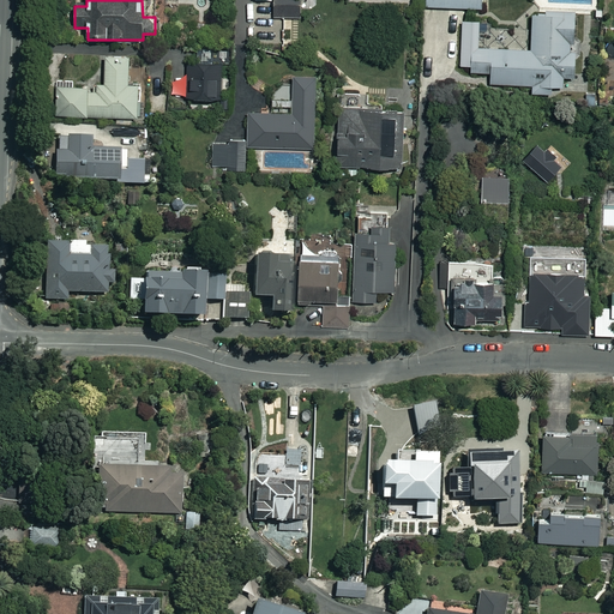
[(300,0),(274,0),(275,18),(300,17),(300,0)]
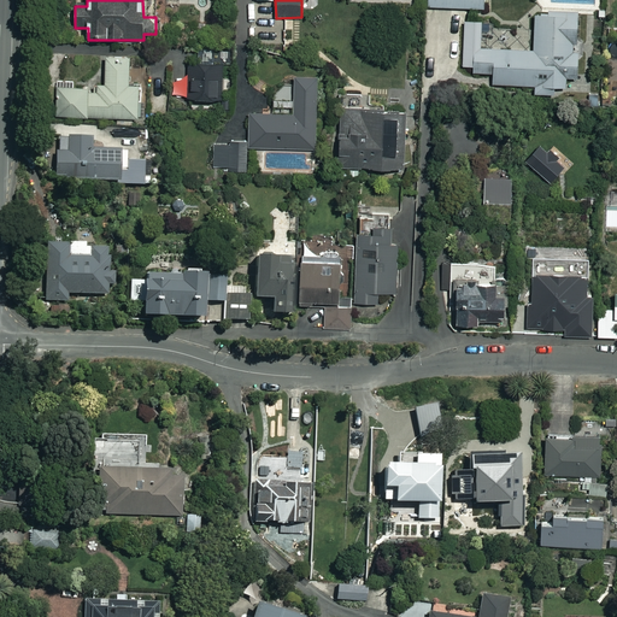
[(485,0),(428,0),(429,9),(485,10),(485,0)]
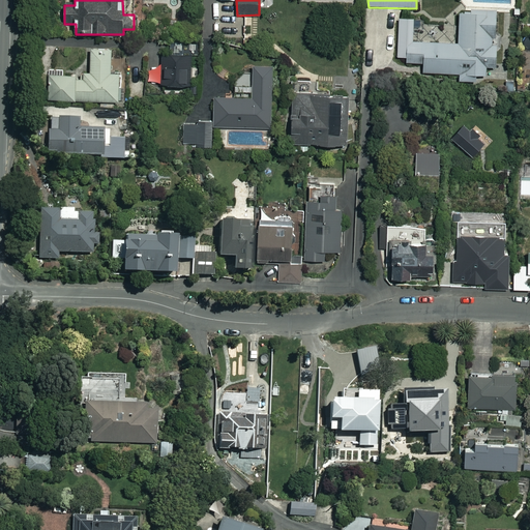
[(417,45),(417,35),(414,35),(414,19),(398,19),(399,59),(407,59),(407,65),(424,64),(424,75),(461,74),(461,81),(476,81),(475,75),(487,75),(486,66),(496,65),(494,11),(458,11),(459,43),(417,45)]
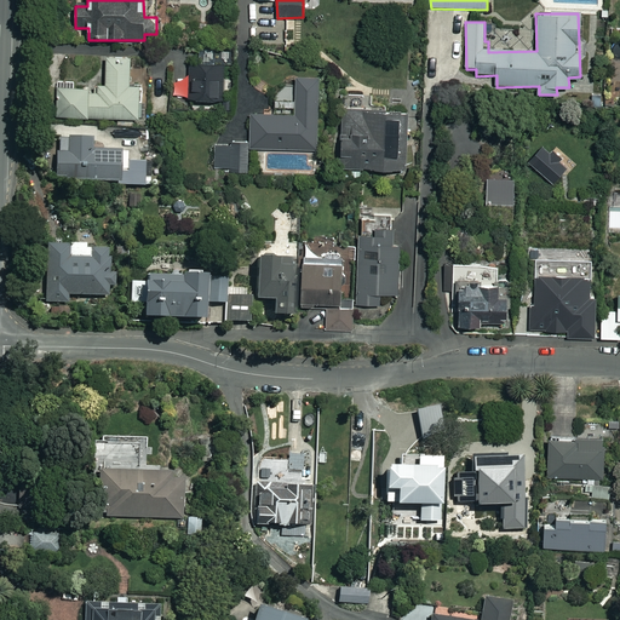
[(105,86),(98,86),(98,92),(92,92),(92,89),(78,87),(78,82),(58,81),(57,118),(141,119),(141,86),(130,86),(131,59),(107,58),(105,86)]
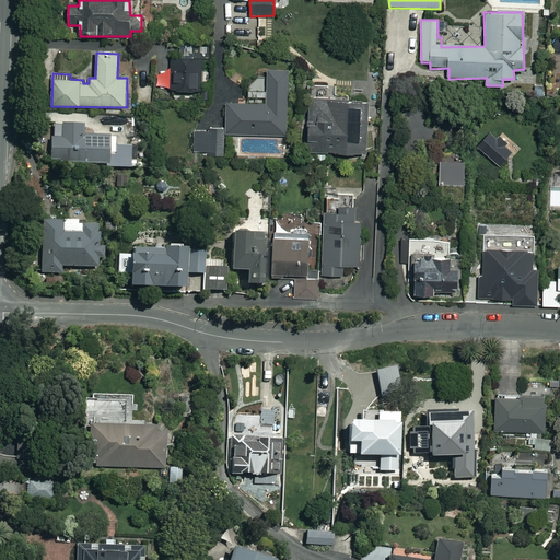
[(203,55),(174,56),(175,92),(203,91),(203,55)]
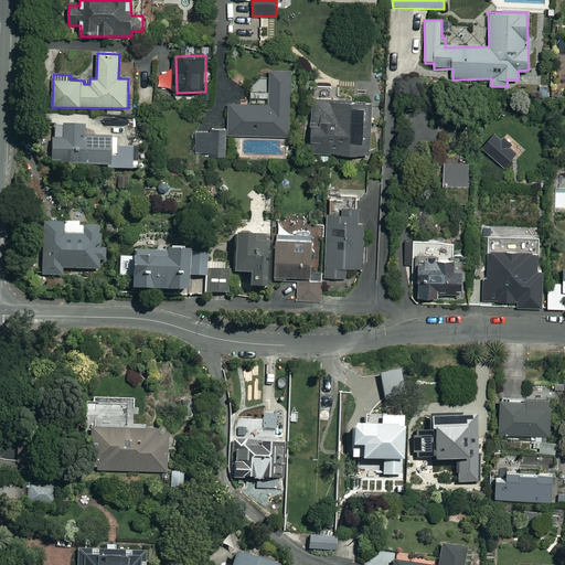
[(171,71),(158,71),(158,88),(172,88),(171,71)]
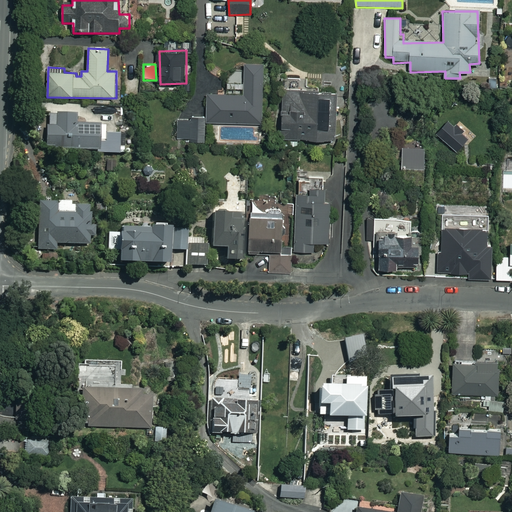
[(263,66),(244,66),(244,94),(207,93),(207,125),(263,125),(263,66)]
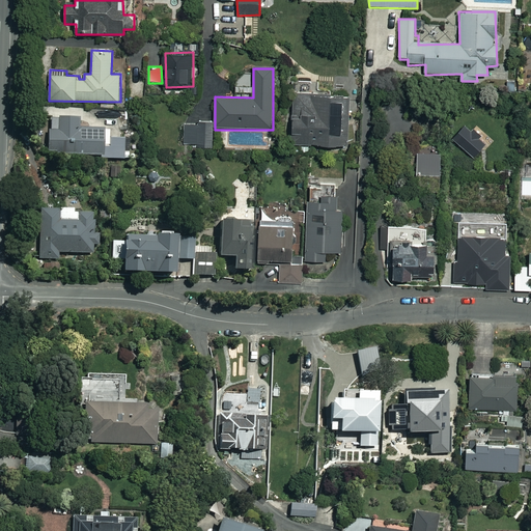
[(142,76),(132,76),(132,98),(142,99),(142,76)]
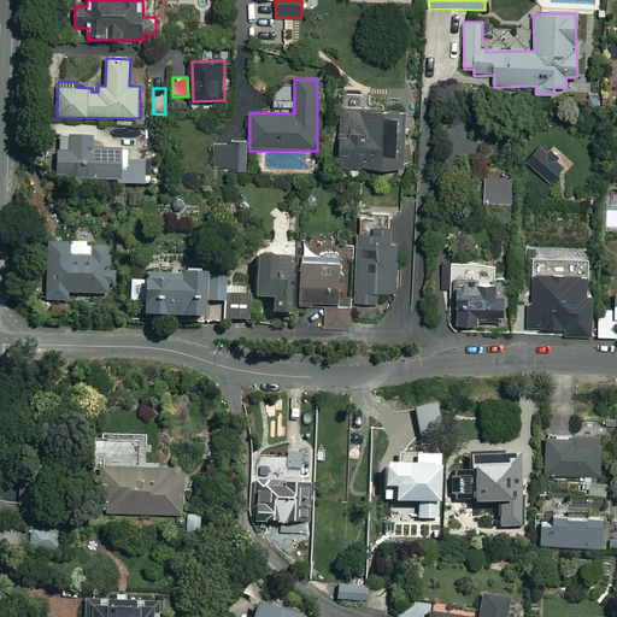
[(405,112),(339,112),(339,169),(405,169),(405,112)]
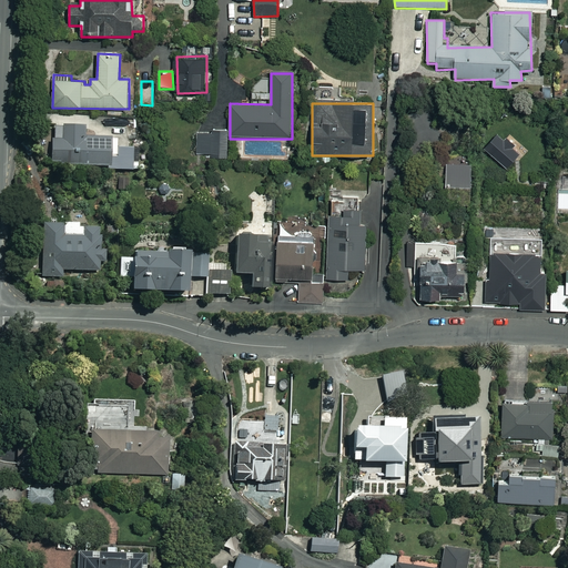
[(82,129),(53,128),(51,166),(111,168),(111,155),(132,156),(133,140),(82,138),(82,129)]
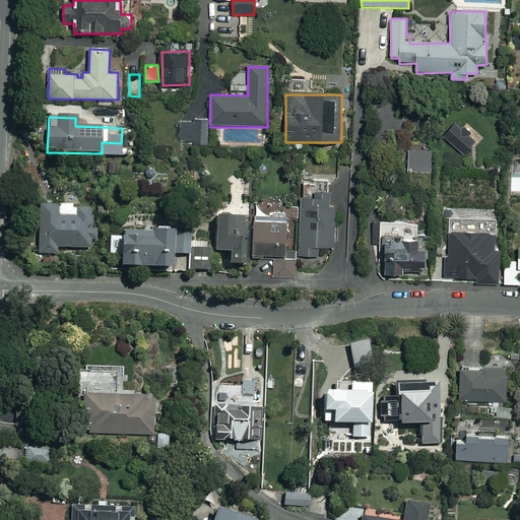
[(182,140),(193,140),(194,144),(209,144),(208,121),(181,122),(182,140)]
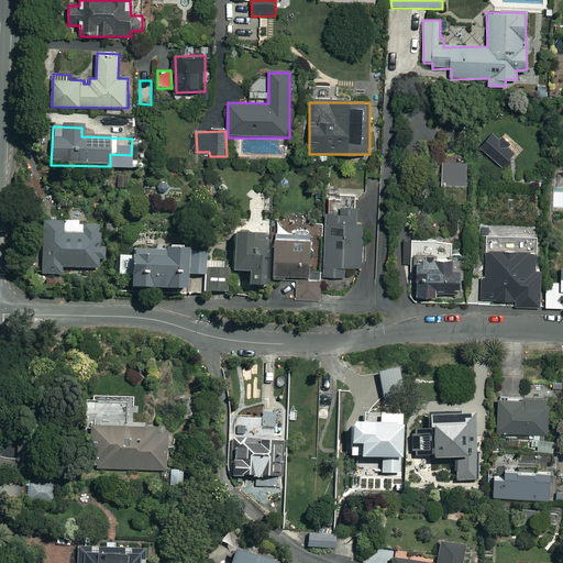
[(470,159),(442,158),(441,203),(468,203),(470,159)]
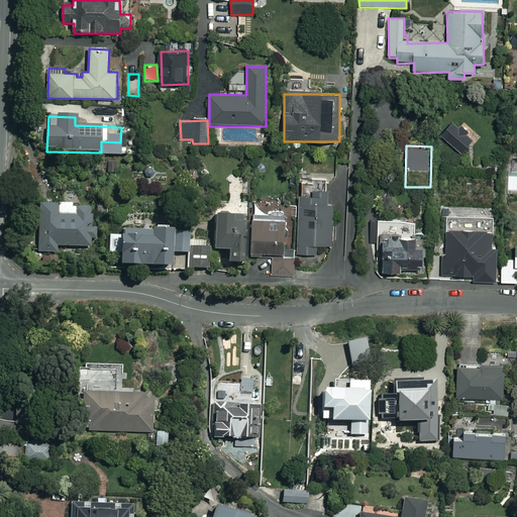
[(300,195),(298,196),(299,254),(318,254),(318,245),(333,245),(332,192),(328,192),(328,178),(300,178),(300,195)]
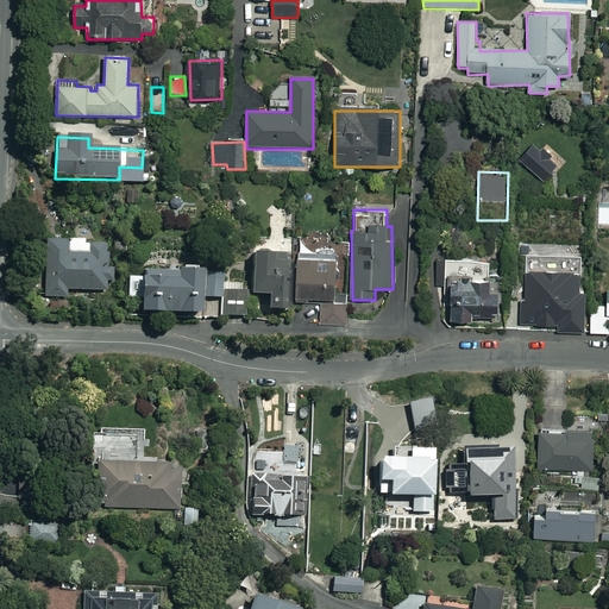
[(50,236),(50,242),(45,242),(45,297),(66,297),(66,290),(106,290),(107,245),(83,245),(83,242),(67,242),(67,236),(50,236)]
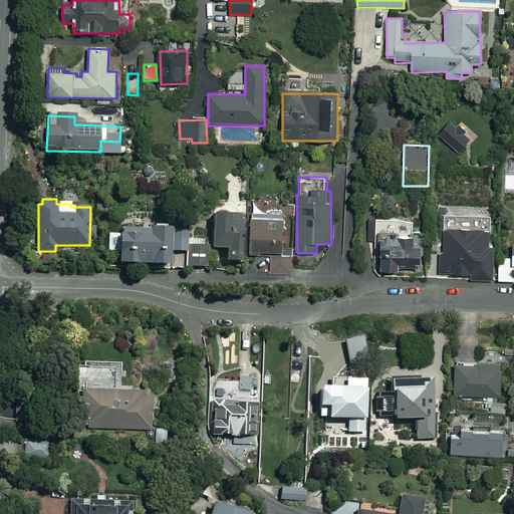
[(211,249),(225,249),(225,263),(243,263),(242,216),(210,216),(211,249)]
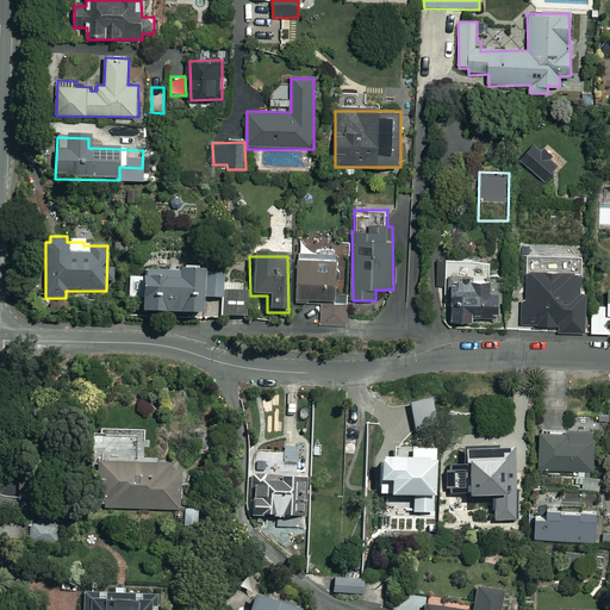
[(491,257),(437,257),(437,288),(449,287),(450,322),(471,322),(471,319),(499,319),(499,282),(461,282),(461,279),(491,279),(491,257)]
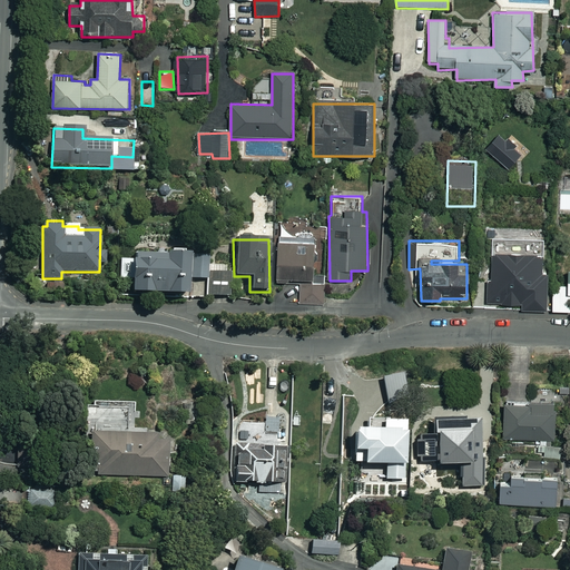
[(313,243),(277,244),(277,279),(314,279),(313,243)]
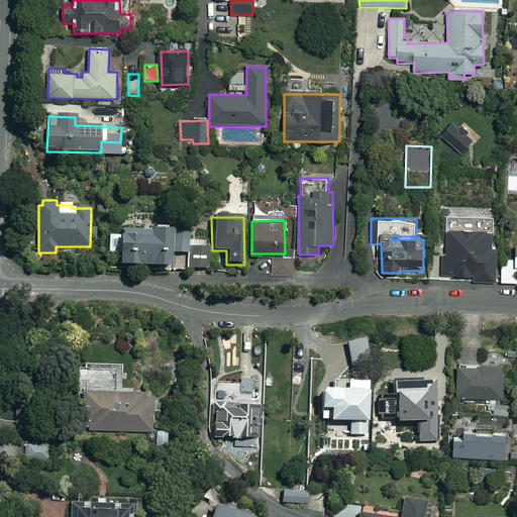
[(169,268),(170,252),(185,252),(186,232),(121,230),(121,236),(108,235),(108,252),(119,253),(118,267),(169,268)]
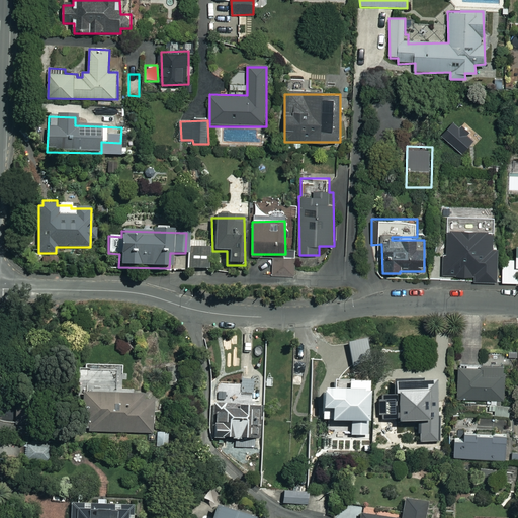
[(469,270),(469,277),(475,277),(475,282),(499,283),(499,249),(491,249),(492,232),(447,231),(447,241),(434,241),(433,265),(443,266),(443,276),(459,276),(459,270),(469,270)]
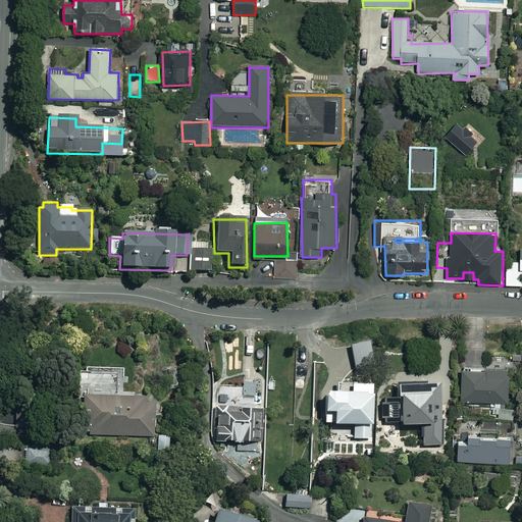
[(506,262),(506,285),(521,285),(521,248),(520,249),(520,262),(506,262)]
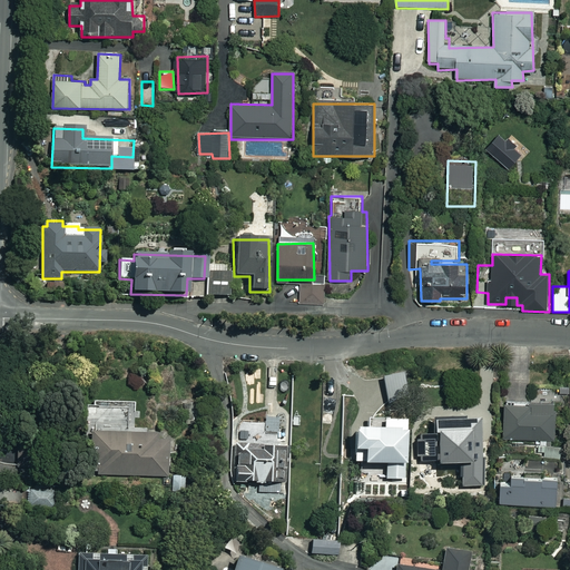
[(409,397),(403,373),(380,377),(385,403),(409,397)]
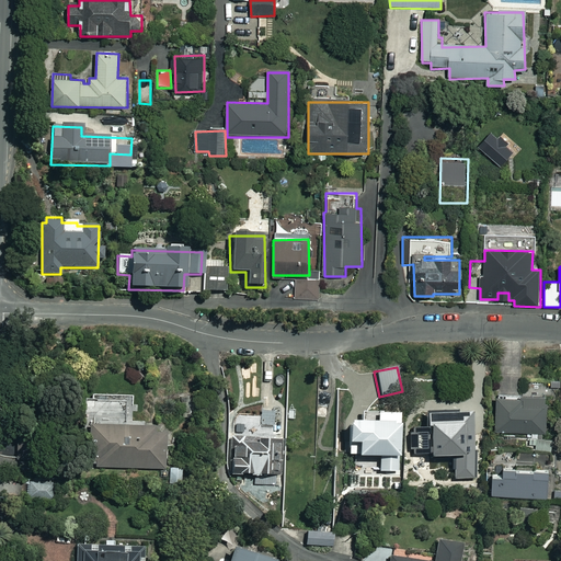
[(521,436),(521,433),(527,433),(527,438),(539,438),(539,433),(547,432),(545,381),(525,381),(526,395),(495,396),(496,434),(508,433),(508,437),(521,436)]
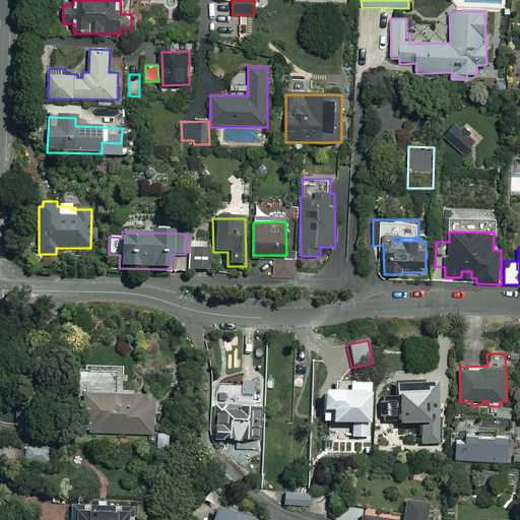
[(408,391),(408,373),(391,374),(392,391),(408,391)]
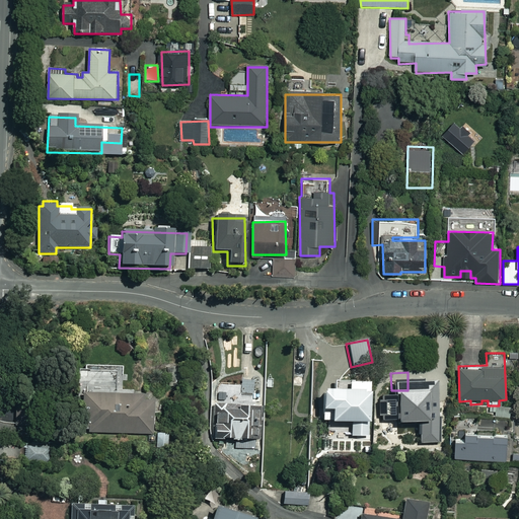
[(242,394),(251,394),(251,401),(262,401),(262,381),(242,382),(242,394)]
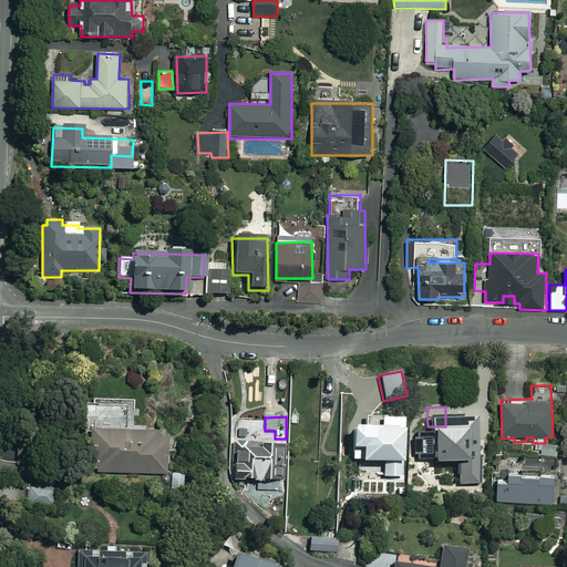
[(352,428),(353,460),(361,460),(361,464),(384,464),(384,480),(404,478),(402,418),(381,419),(381,426),(352,428)]
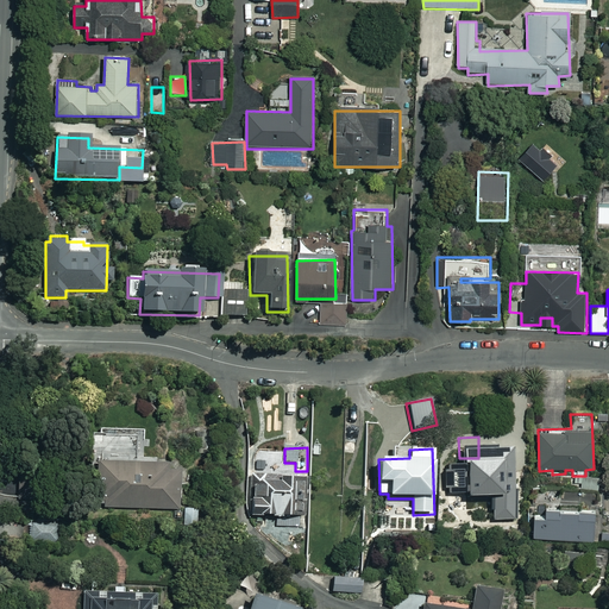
[(179,510),(180,462),(96,460),(95,508),(179,510)]
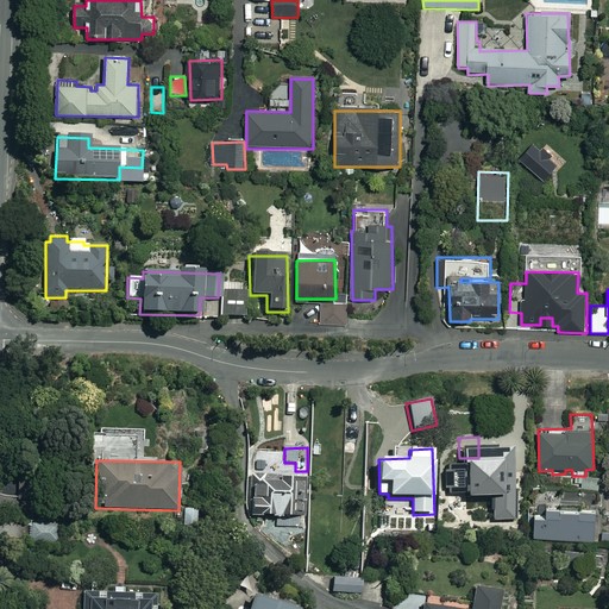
[(282,473),(248,475),(250,510),(264,510),(264,518),(307,516),(306,477),(282,478),(282,473)]
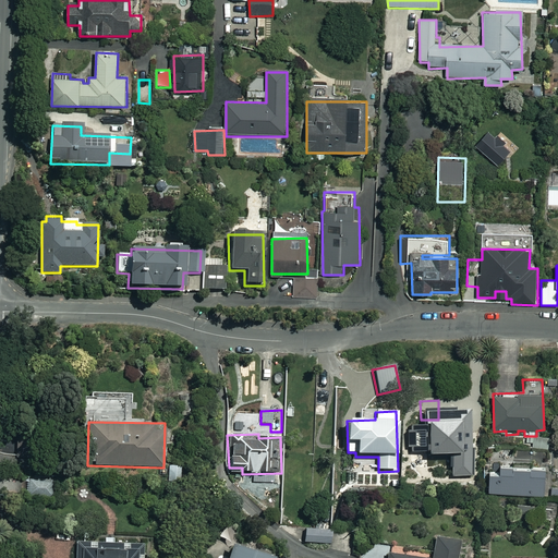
[(452,450),(417,451),(417,461),(411,462),(412,490),(438,489),(437,478),(476,477),(475,435),(451,436),(452,450)]
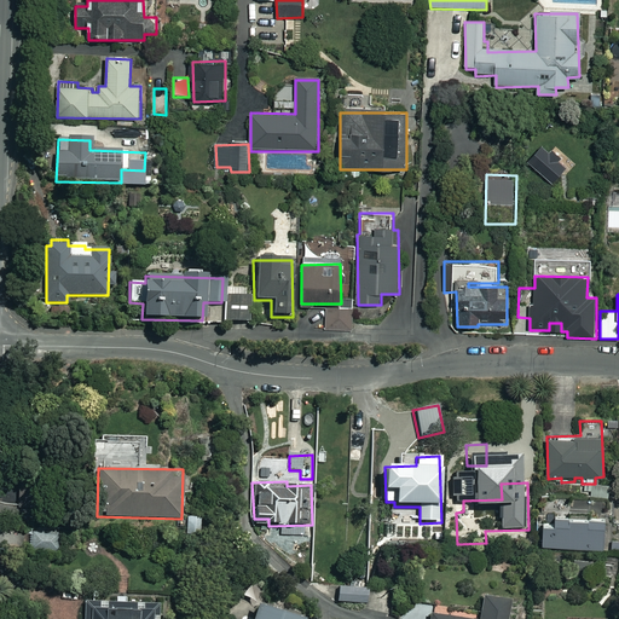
[(614,495),(614,489),(609,489),(609,486),(593,486),(593,499),(609,499),(609,495),(614,495)]
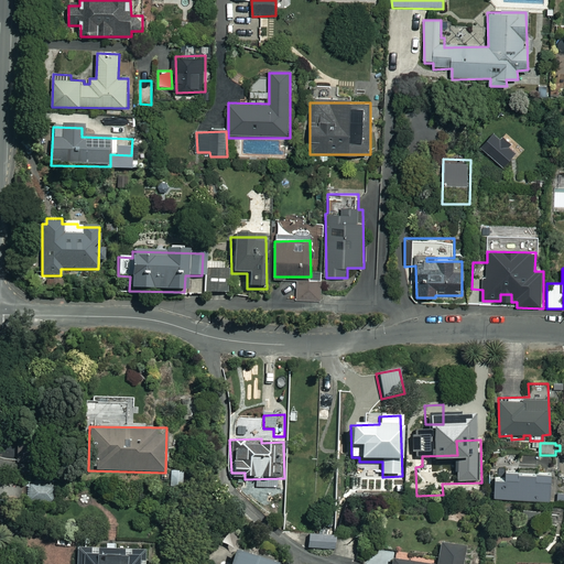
[(183,470),(171,473),(173,489),(185,487),(183,470)]
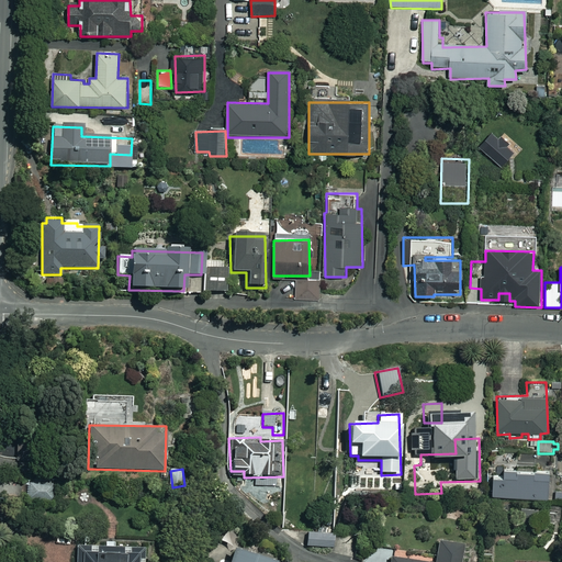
[(548,470),(503,470),(503,475),(493,475),(493,498),(548,498),(548,470)]
